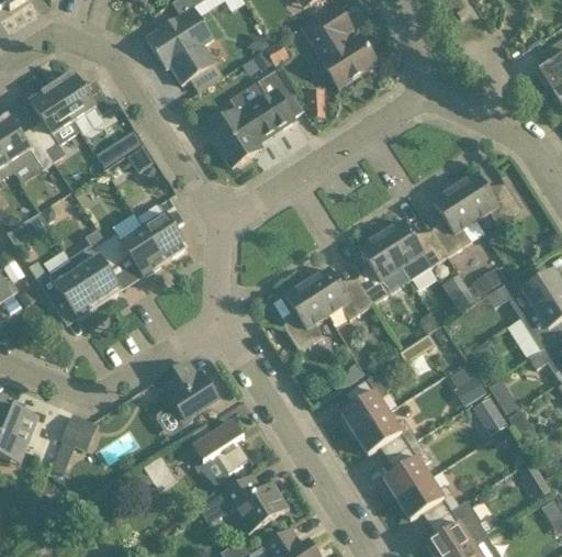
[(360,34),(355,39),(349,30),(353,28),(337,3),(301,26),(338,87),(378,62),(360,34)]
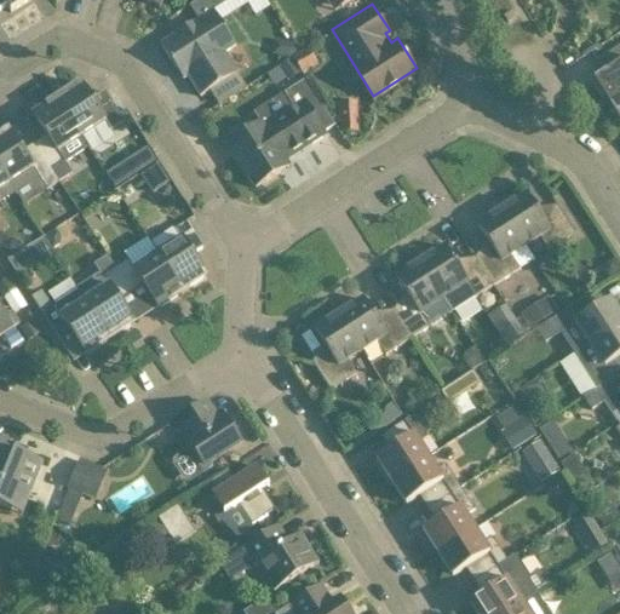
[(177,64),(182,61),(201,92),(239,68),(227,49),(236,42),(214,6),(199,16),(161,40),(177,64)]
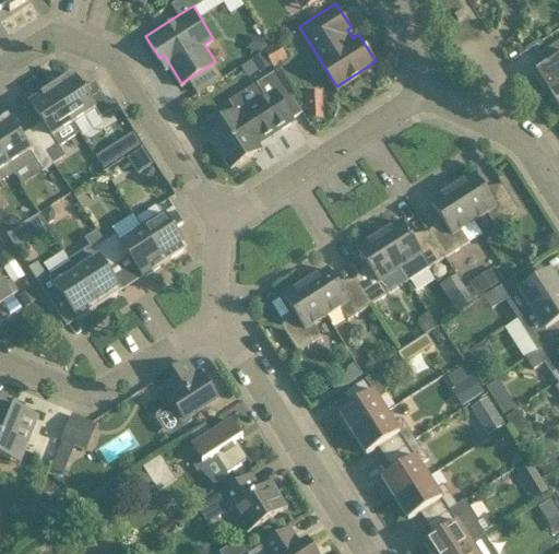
[(248,32),(246,45),(260,48),(269,44),(269,43),(263,35),(248,32)]
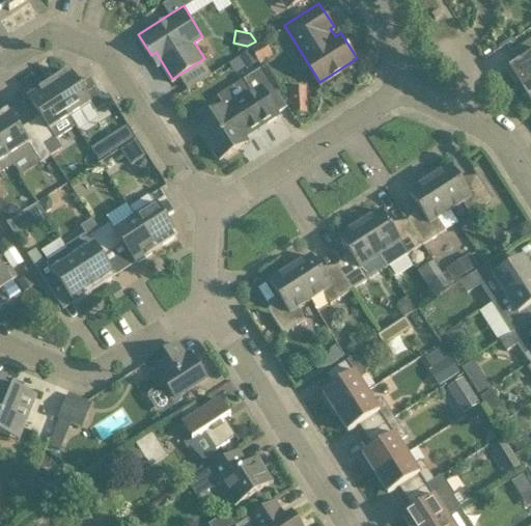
[(530,35),(511,48),(518,58),(508,64),(523,86),(530,80),(530,35)]
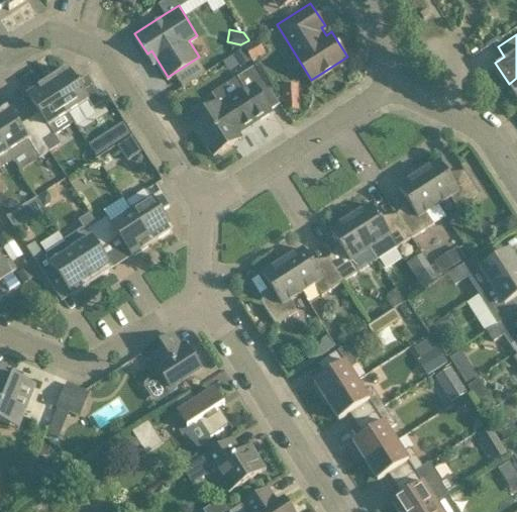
[(251,55),(265,48),(259,36),(245,42),(251,55)]
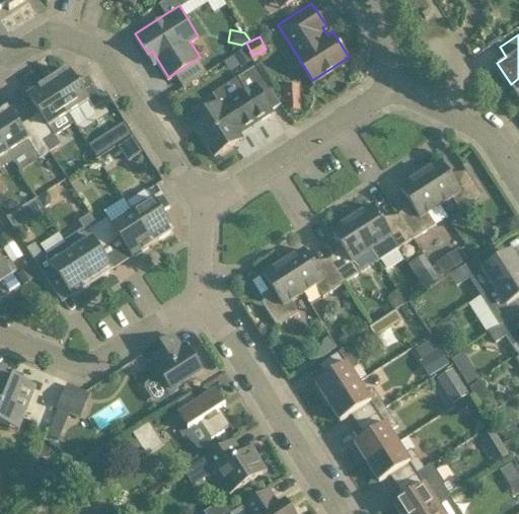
[(252,57),(244,45),(233,52),(241,64),(252,57)]
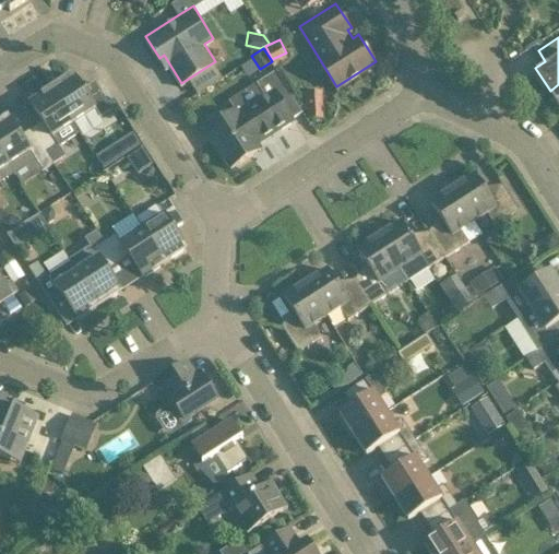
[(85,91),(73,71),(51,85),(74,119),(73,120),(79,130),(81,132),(103,118),(100,114),(111,106),(97,83),(85,91)]
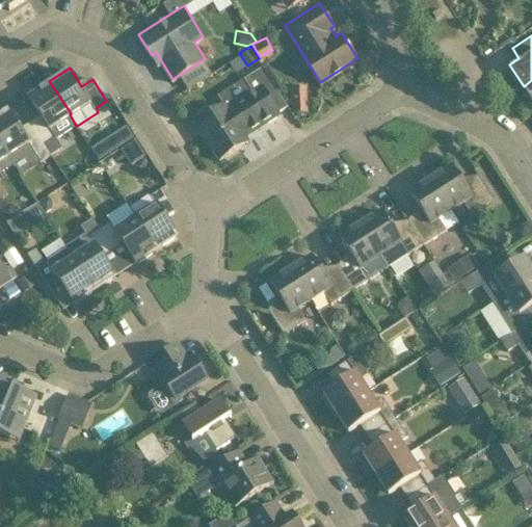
[(41,112),(30,120),(49,149),(51,153),(62,146),(56,136),(75,124),(70,114),(71,113),(49,81),(45,83),(30,93),(28,95),(41,112)]
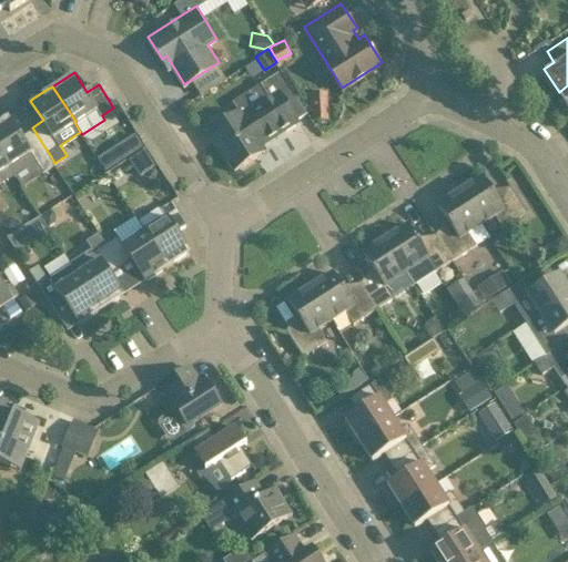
[(261,142),(298,119),(279,89),(270,94),(267,91),(210,129),(235,169),(265,149),(261,142)]
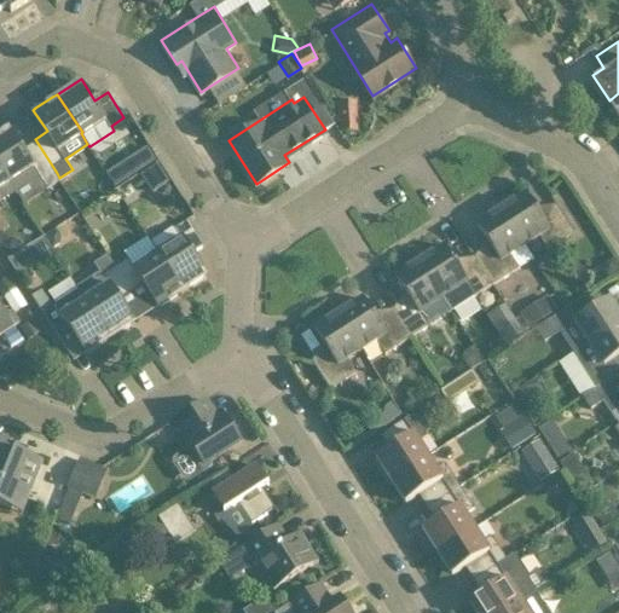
[(358,113),(342,113),(342,128),(358,128),(358,113)]
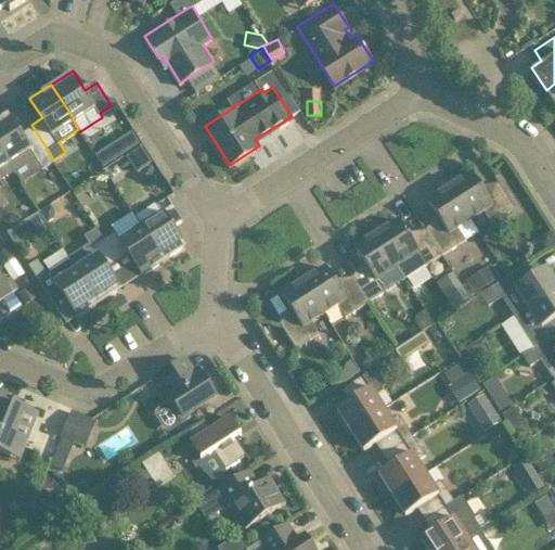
[(21,131),(20,131),(8,113),(0,117),(0,146),(9,162),(8,162),(13,169),(35,155),(42,166),(53,160),(51,155),(31,125),(21,131)]
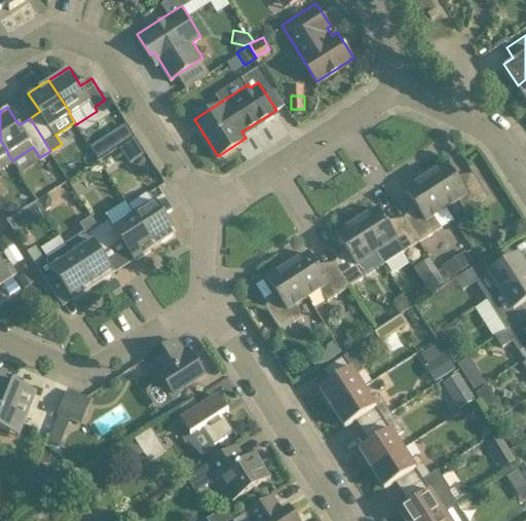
[(133,133),(126,122),(112,132),(119,142),(133,133)]
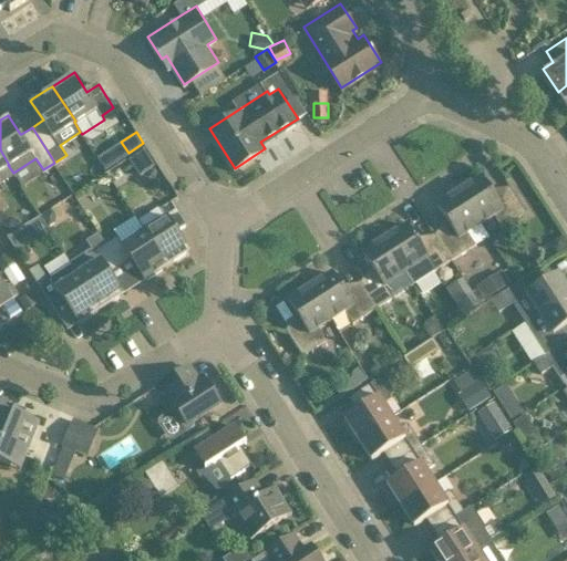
[(130,156),(140,172),(155,162),(145,146),(130,156)]
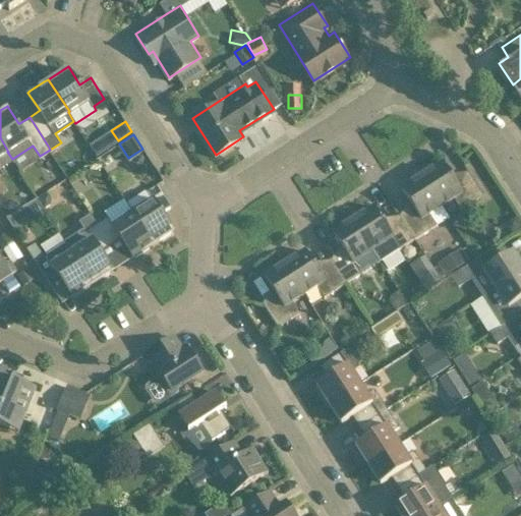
[(0,167),(3,165),(12,159),(7,152),(8,152),(0,137),(0,167)]
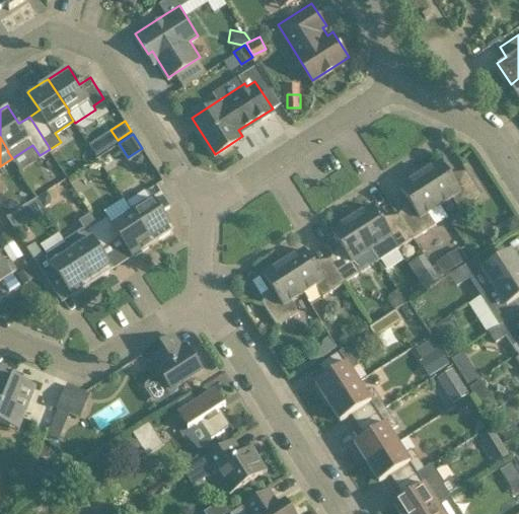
[(430,161),(419,168),(441,204),(453,197),(459,206),(482,192),(466,167),(452,176),(441,159),(432,165),(430,161)]
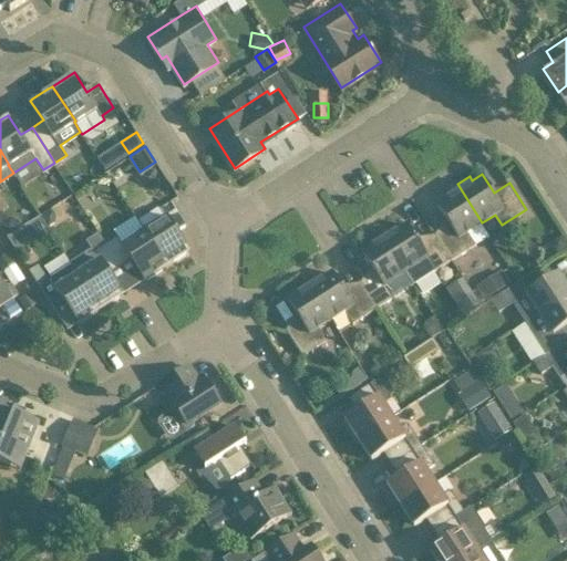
[(450,221),(434,231),(452,258),(475,242),(468,231),(482,222),(457,184),(445,191),(447,196),(437,201),(450,221)]
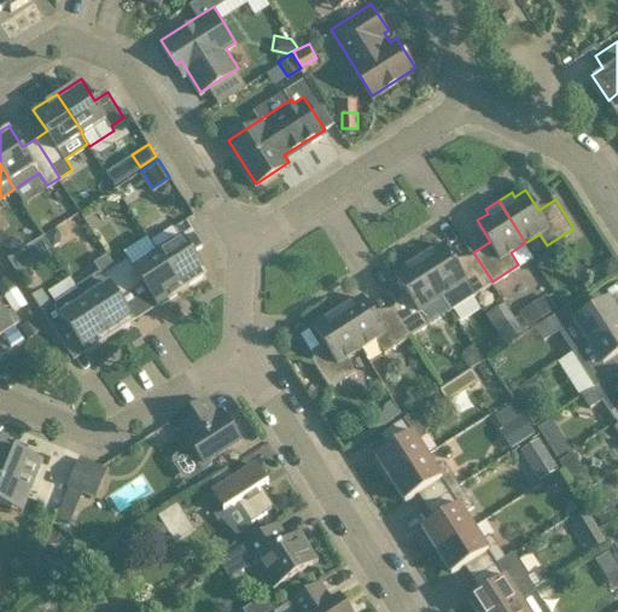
[(157,249),(182,286),(207,272),(192,250),(204,242),(187,216),(175,223),(181,233),(157,249)]
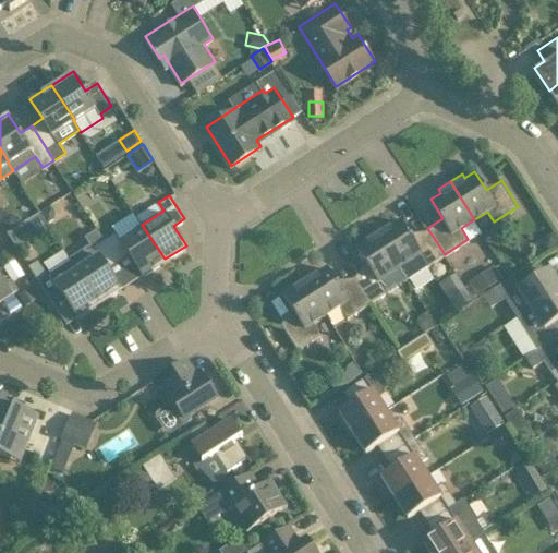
[(40,209),(48,220),(55,216),(56,209),(51,203),(40,209)]
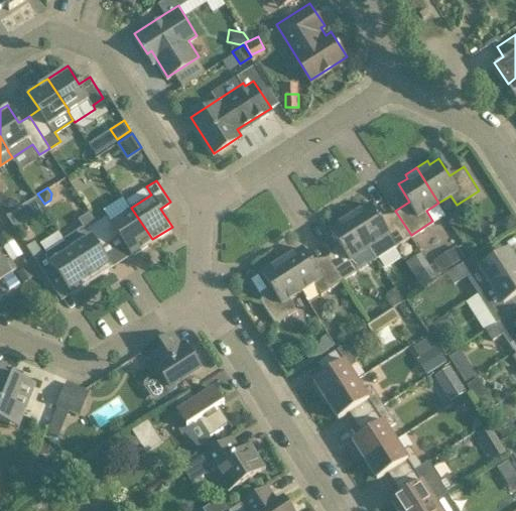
[(37,194),(17,207),(7,214),(14,224),(15,226),(45,207),(37,194)]
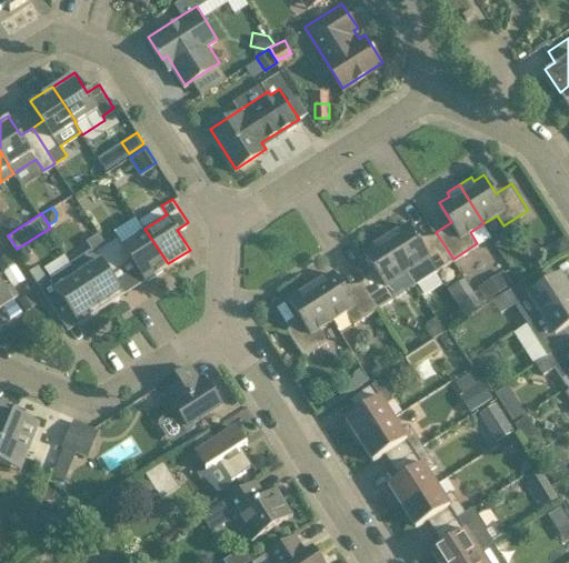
[(8,218),(1,223),(8,233),(19,225),(12,215),(8,218)]
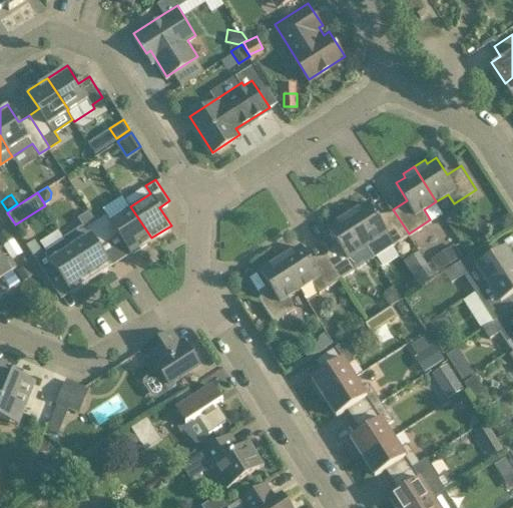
[(388,246),(409,233),(393,209),(380,217),(369,200),(359,206),(357,203),(347,209),(369,244),(375,255),(388,246)]
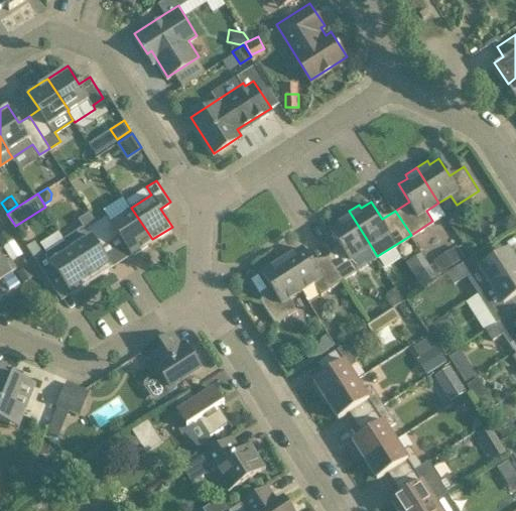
[(121,235),(132,252),(134,251),(135,252),(149,242),(148,242),(152,239),(131,208),(111,220),(107,213),(96,220),(111,241),(121,235)]
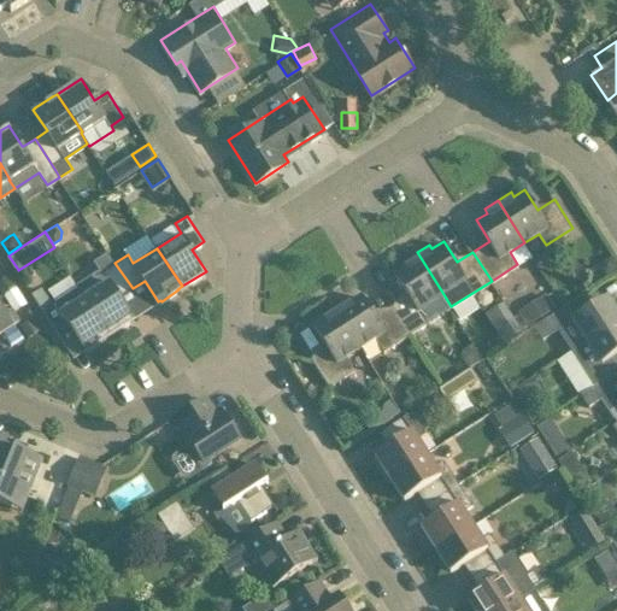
[(134,317),(121,298),(119,297),(133,288),(115,263),(107,251),(94,259),(100,269),(77,282),(110,333),(134,317)]
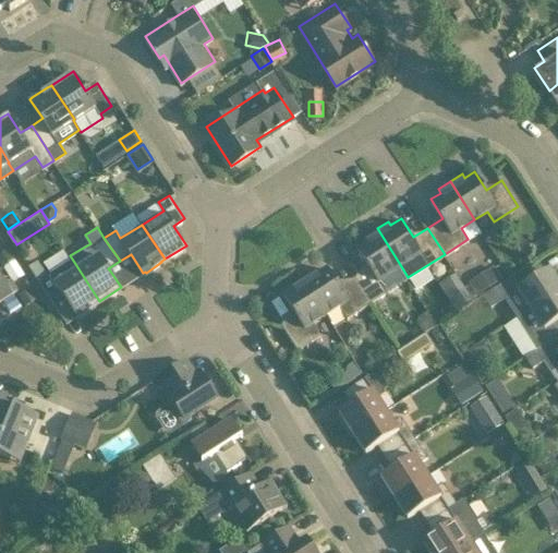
[(401,266),(377,228),(365,236),(367,240),(358,247),(370,265),(354,275),(371,301),(395,286),(388,275),(401,266)]
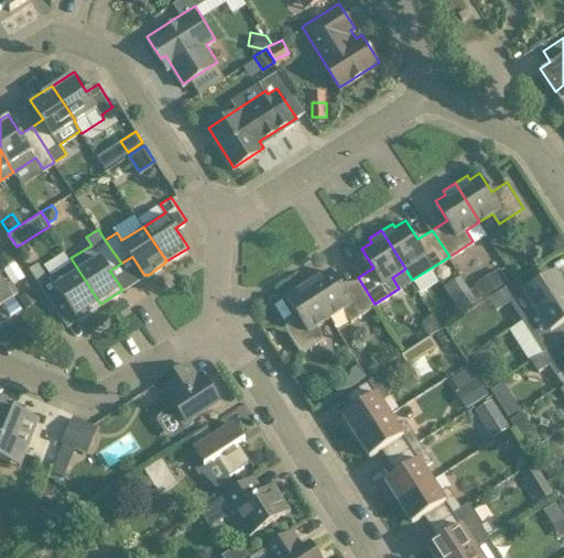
[(0,253),(0,263),(2,266),(15,258),(8,249),(0,253)]
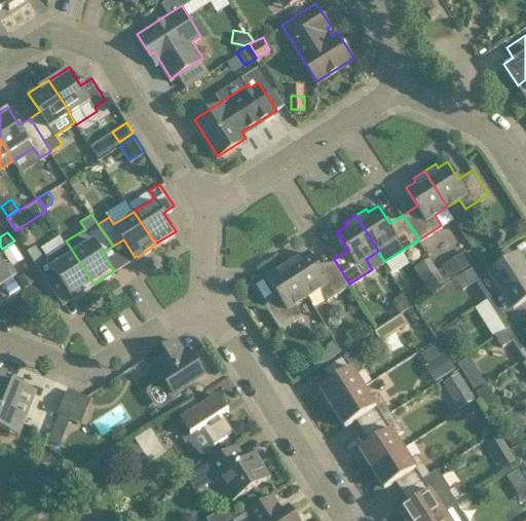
[(28,249),(51,286),(62,278),(73,297),(75,296),(76,296),(90,287),(89,287),(94,284),(66,240),(66,242),(66,243),(43,257),(35,244),(28,249)]
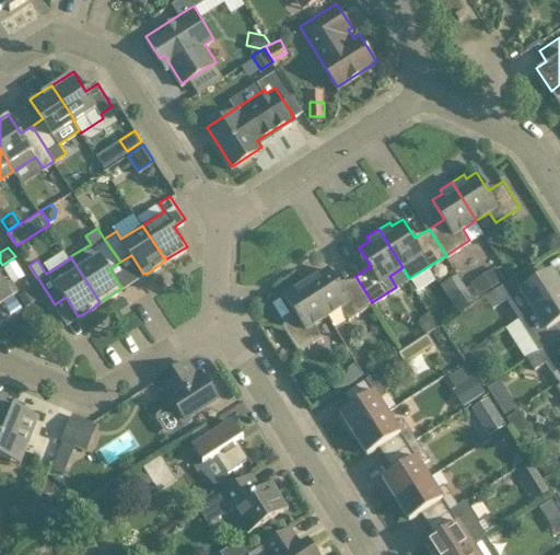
[(474,297),(509,275),(502,263),(497,266),(496,265),(470,280),(471,282),(467,286),(474,297)]
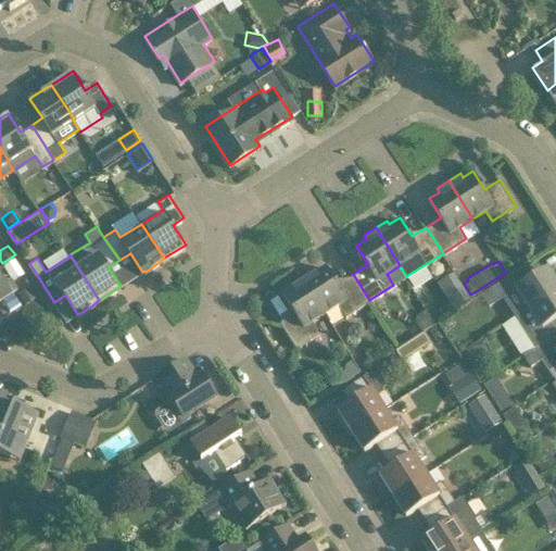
[(314,267),(302,275),(326,312),(339,304),(345,314),(369,300),(353,274),(338,284),(326,264),(316,271),(314,267)]
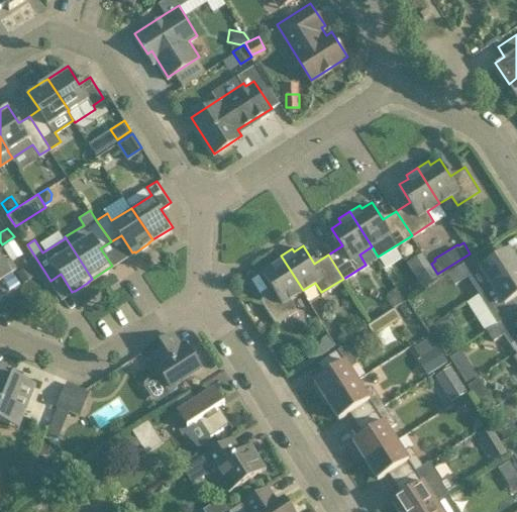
[(490,285),(516,267),(516,261),(508,246),(478,266),(490,285)]
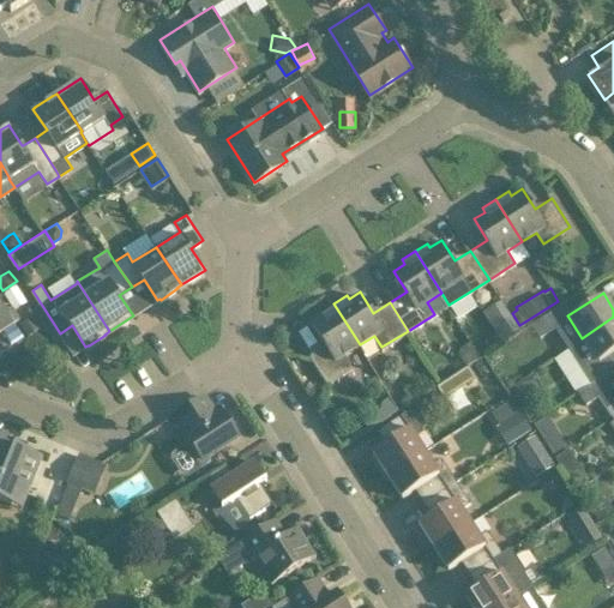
[(0,329),(19,317),(12,306),(8,308),(0,295),(0,329)]
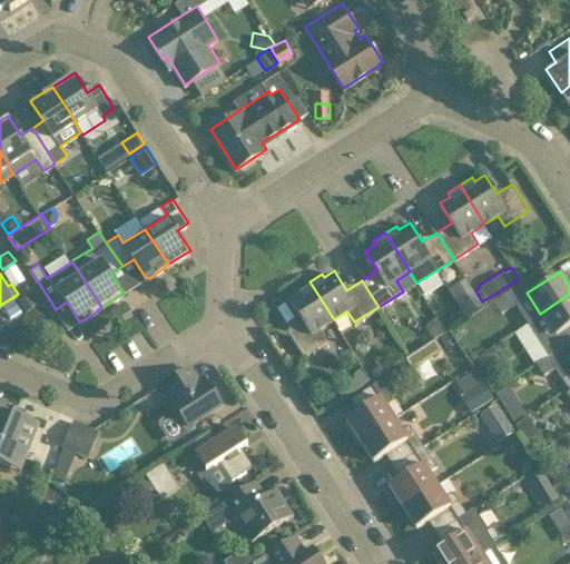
[(304,355),(323,343),(328,339),(321,328),(334,319),(310,282),(297,289),(300,293),(290,299),(303,318),(287,328),(304,355)]
